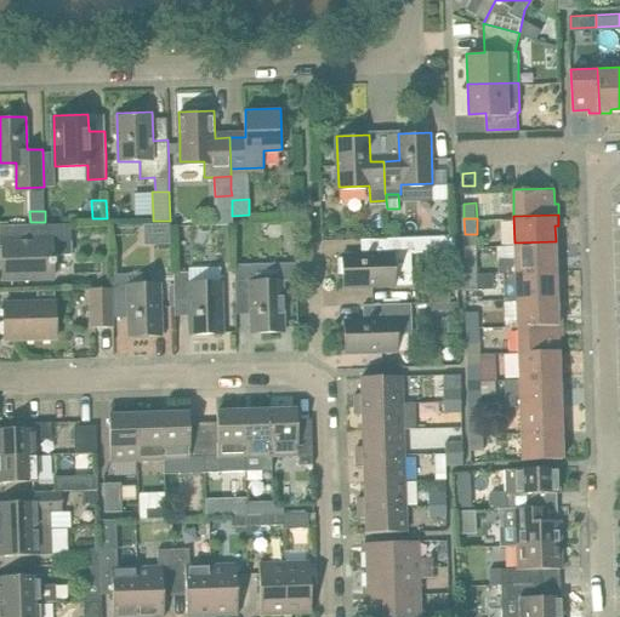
[(45,222),(30,222),(30,238),(3,239),(4,276),(53,275),(53,252),(72,252),(72,221),(45,222)]
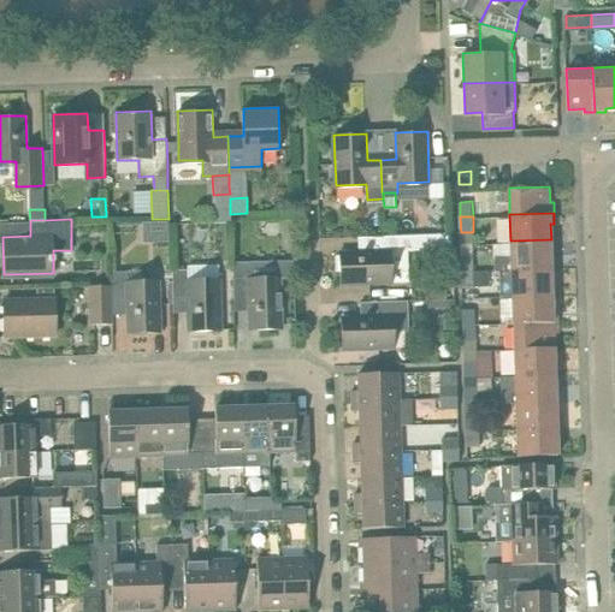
[(444,232),(401,233),(367,235),(367,249),(339,249),(341,283),(392,280),(391,249),(444,247),(444,232)]
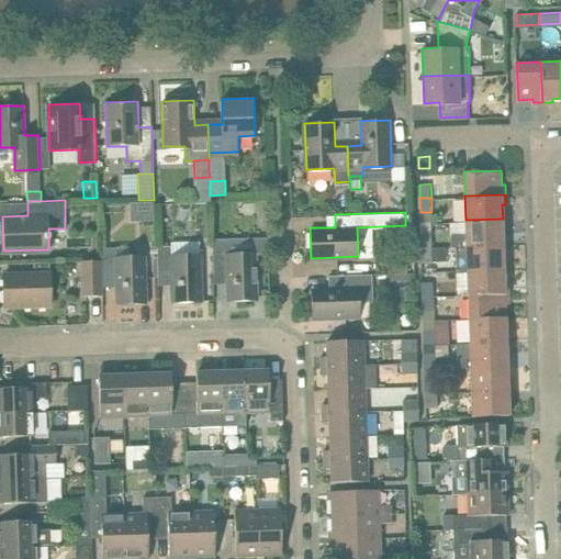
[(503,219),(466,220),(467,244),(507,243),(506,233),(503,233),(503,219)]
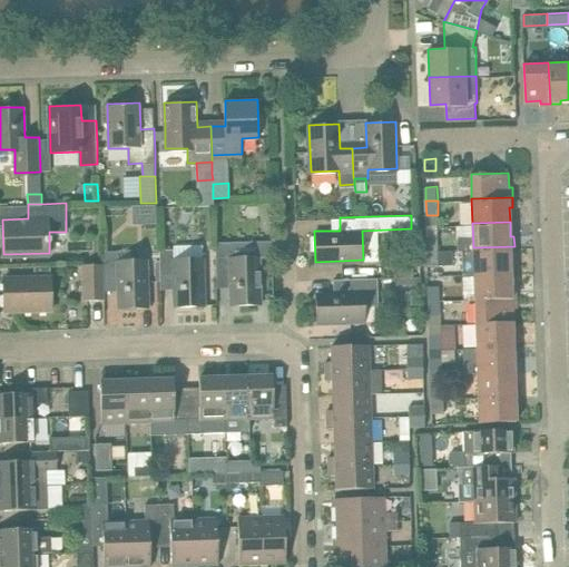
[(428,251),(439,250),(439,235),(427,236),(428,251)]
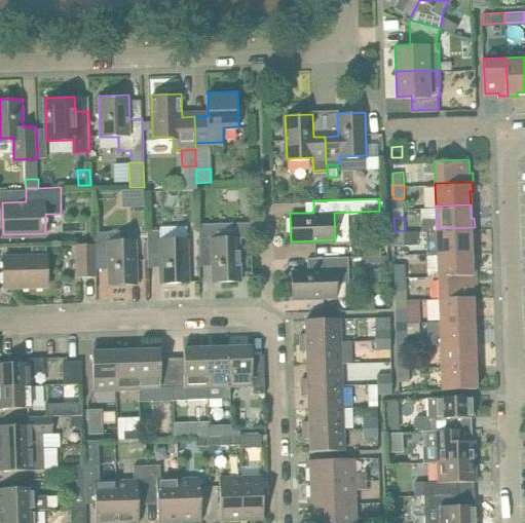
[(199,227),(199,236),(200,257),(213,256),(213,279),(241,278),(239,235),(213,236),(213,227),(199,227)]
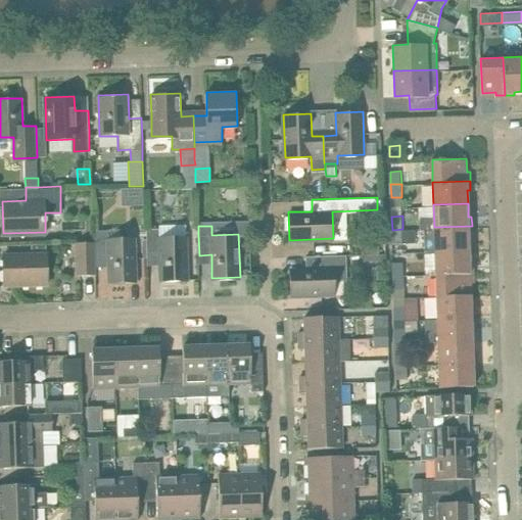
[(472,235),(472,226),(434,227),(435,249),(469,248),(469,235),(472,235)]
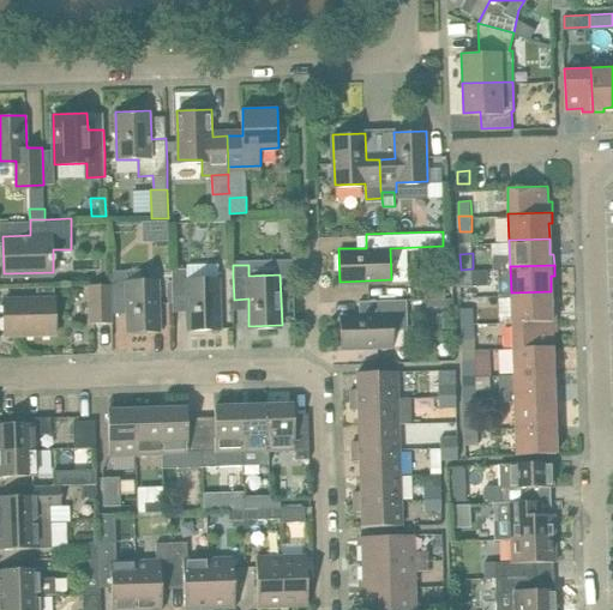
[(172,266),(173,277),(173,301),(187,301),(188,328),(221,327),(220,277),(187,277),(187,266),(172,266)]
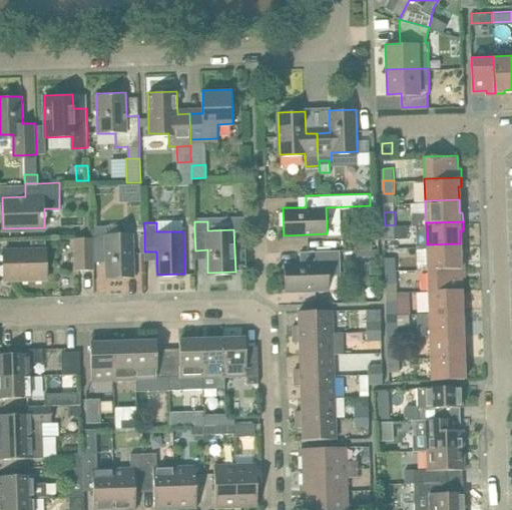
[(93,237),(94,253),(106,252),(106,276),(134,275),(132,232),(106,233),(106,223),(93,224),(93,237)]
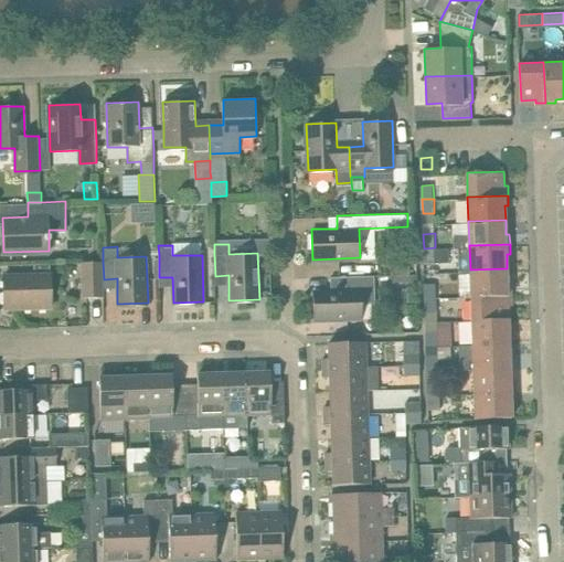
[(435,247),(424,248),(424,262),(435,262),(435,247)]
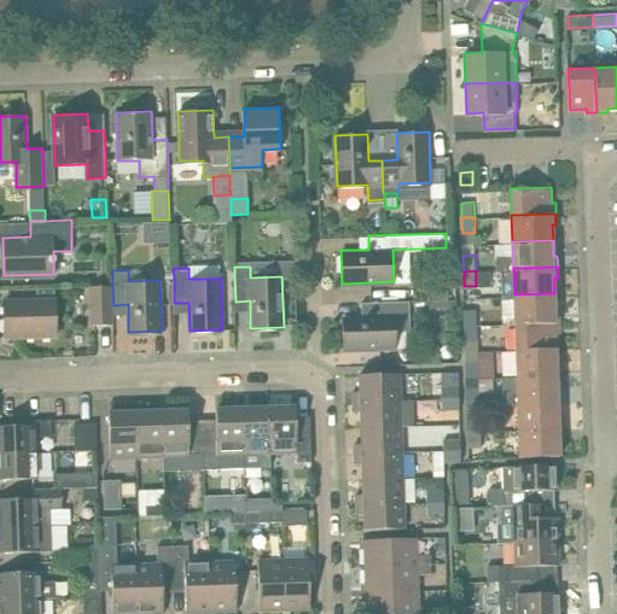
[(114,322),(114,305),(112,286),(88,287),(89,323),(114,322)]
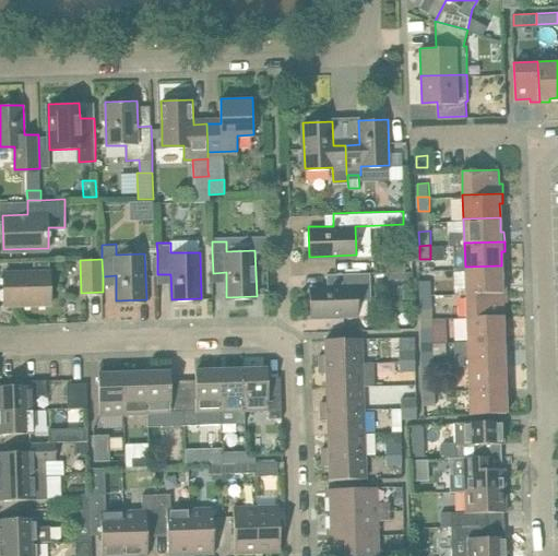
[(502,281),(501,265),(465,267),(465,292),(506,290),(506,280),(502,281)]
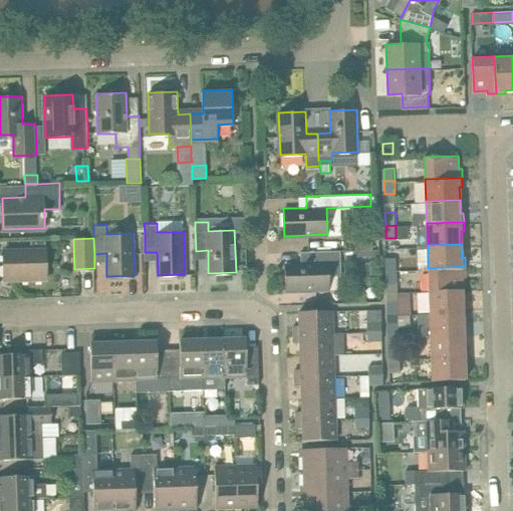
[(46,248),(23,248),(3,249),(4,279),(46,278),(46,248)]
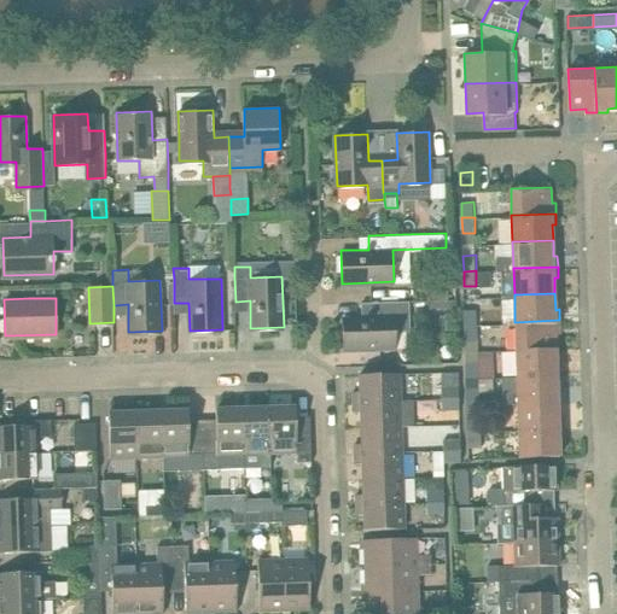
[(409,299),(395,299),(370,300),(371,315),(343,316),(344,349),(395,348),(395,329),(411,329),(409,299)]
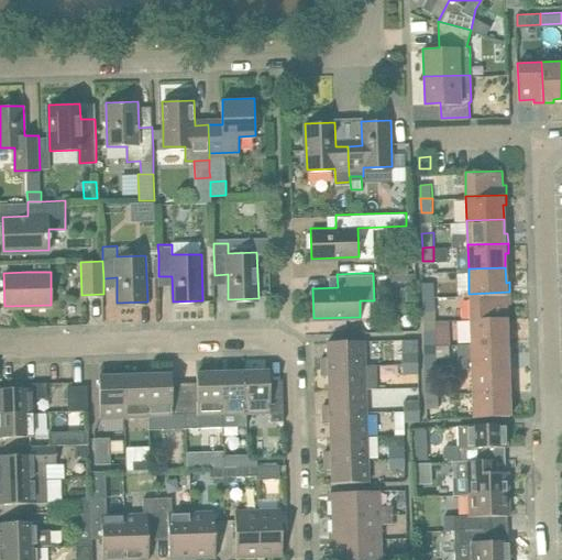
[(423,297),(434,296),(434,282),(423,282),(423,297)]
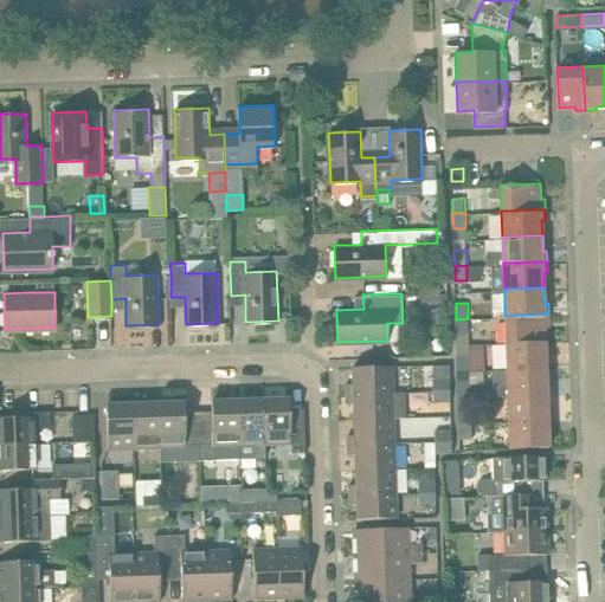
[(548,314),(504,316),(506,342),(546,341),(545,324),(548,324),(548,314)]
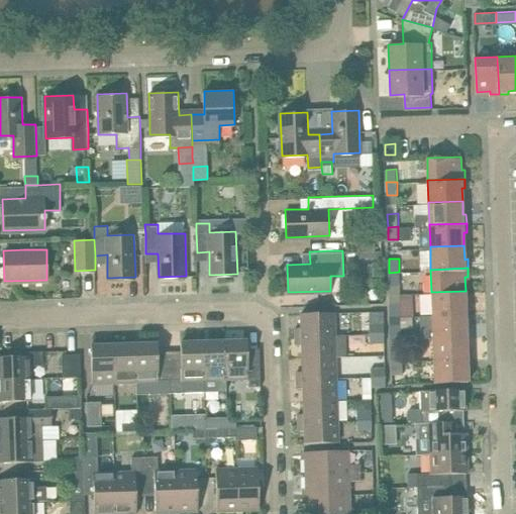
[(399,272),(389,273),(390,286),(400,286),(399,272)]
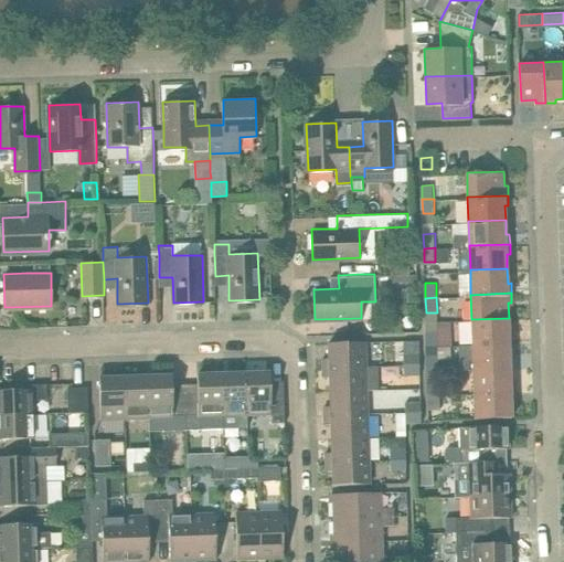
[(509,332),(509,318),(471,319),(472,343),(513,342),(512,332),(509,332)]
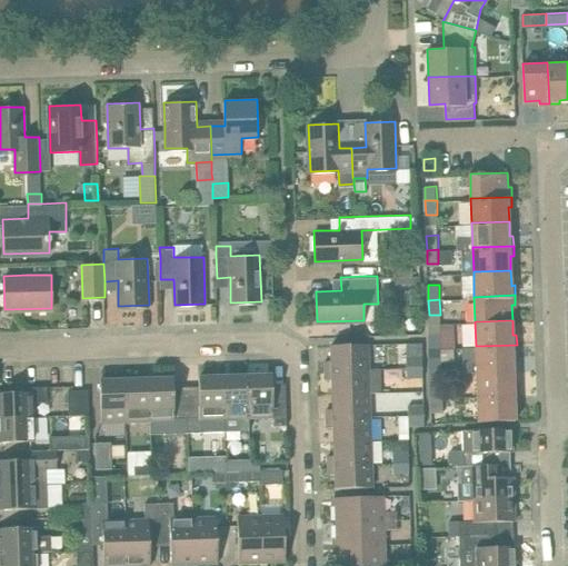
[(430,347),(441,347),(441,333),(430,333),(430,347)]
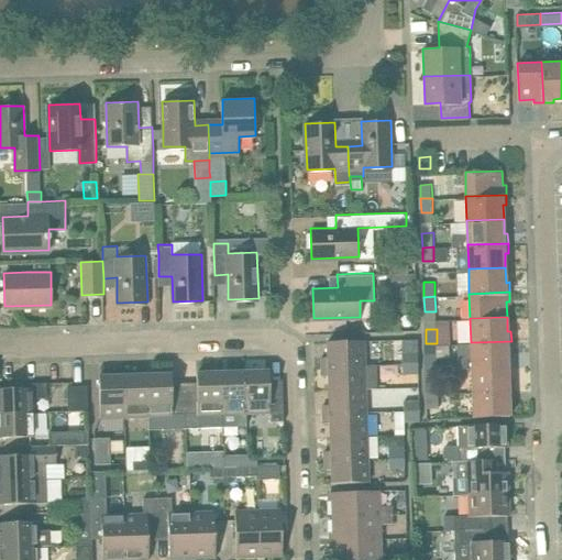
[(321,364),(365,362),(364,339),(328,340),(328,355),(321,355),(321,364)]
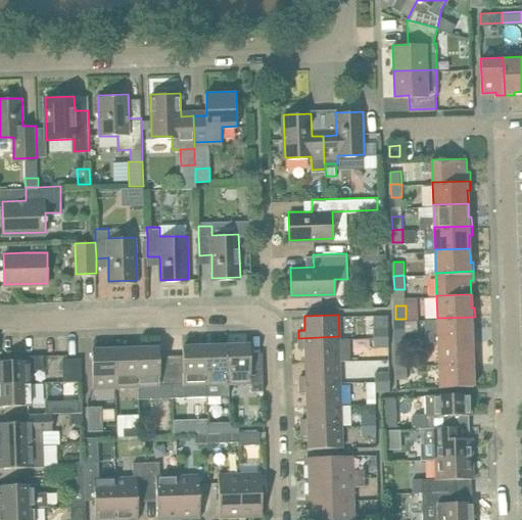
[(475,325),(475,317),(437,318),(438,340),(473,339),(472,326),(475,325)]
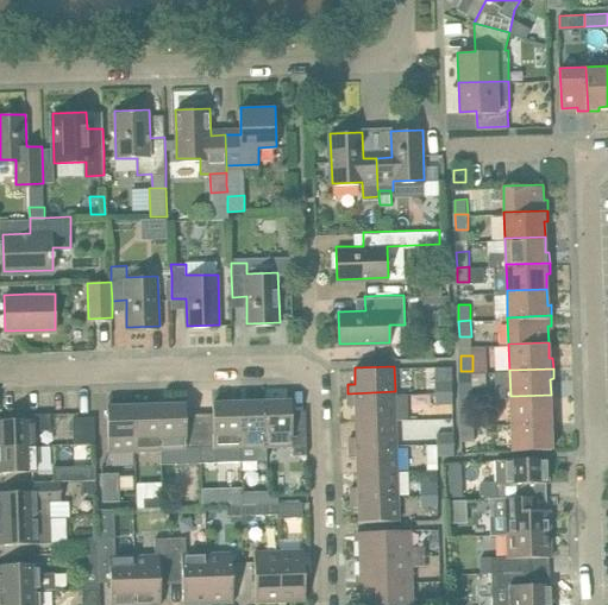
[(474,397),(472,371),(461,371),(462,397),(474,397)]
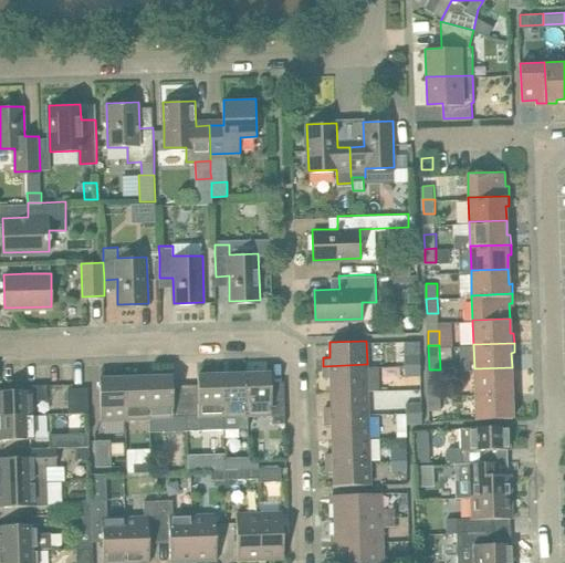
[(404,367),(419,366),(419,356),(404,357),(404,367)]
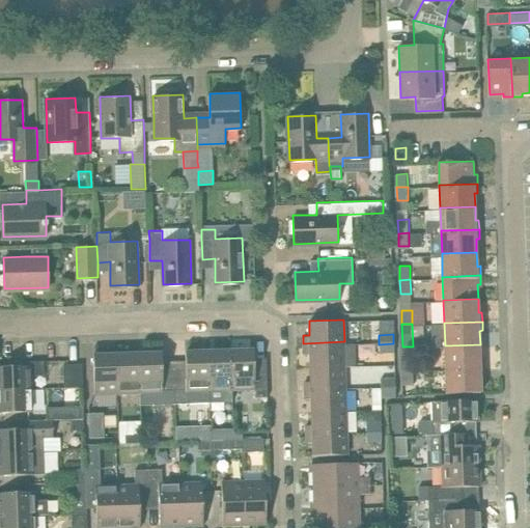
[(354,341),(344,341),(303,343),(304,353),(310,353),(310,365),(345,364),(354,363),(354,341)]
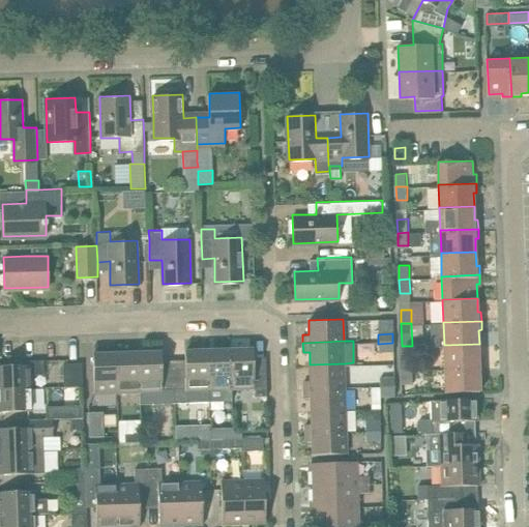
[(392,343),(378,344),(378,352),(392,352),(392,343)]
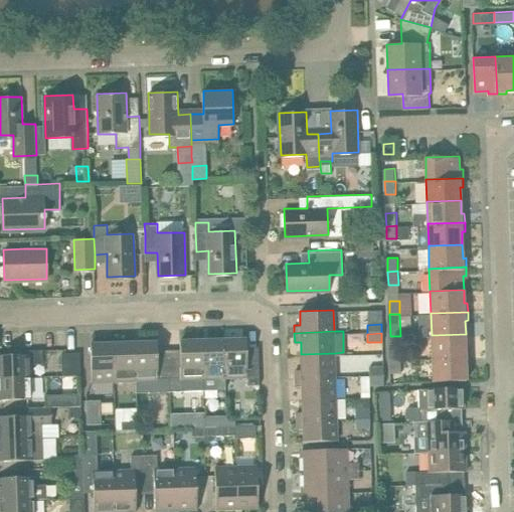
[(466,334),(432,335),(433,357),(469,356),(469,347),(466,347),(466,334)]
